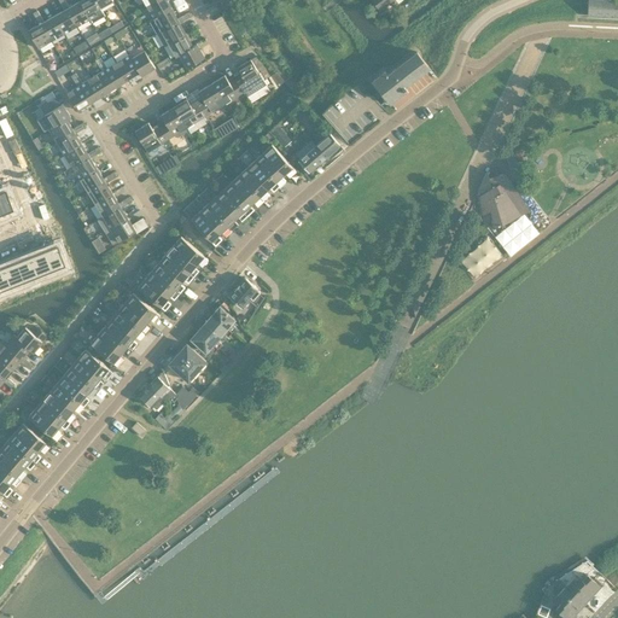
[(94,0),(81,0),(79,1),(89,19),(92,24),(105,16),(100,9),(99,9),(94,0)]
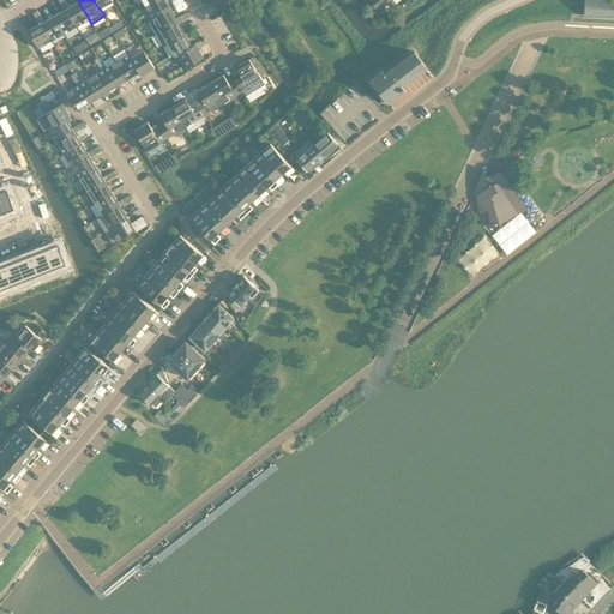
[(154,0),(145,6),(152,18),(170,8),(164,0),(154,0)]
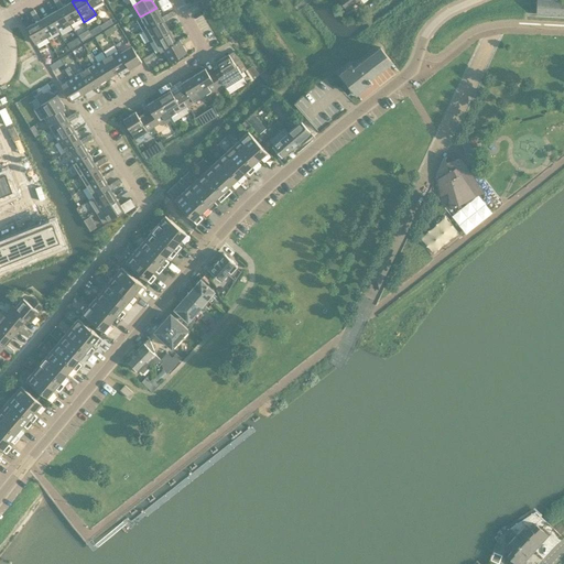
[(338,0),(346,10),(358,0),(338,0)]
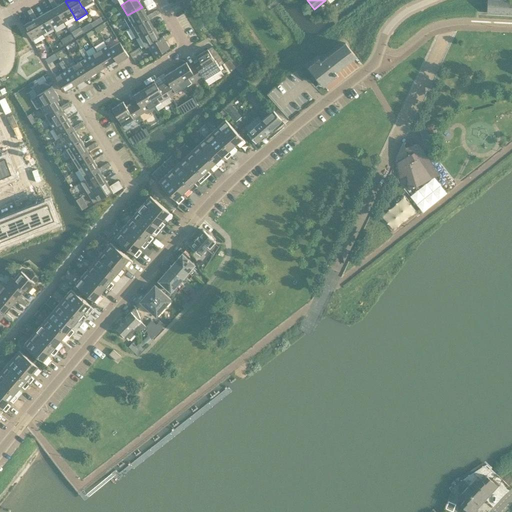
[(511,14),(511,4),(511,3),(511,0),(487,0),(487,13),(511,14)]
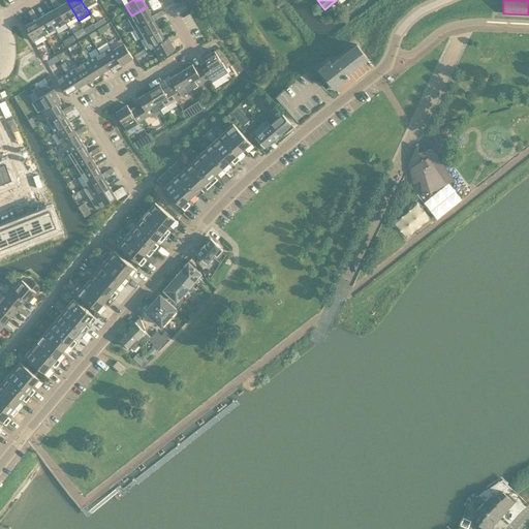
[(53,4),(55,8),(57,7),(66,23),(76,17),(67,1),(59,6),(56,2),(53,4)]
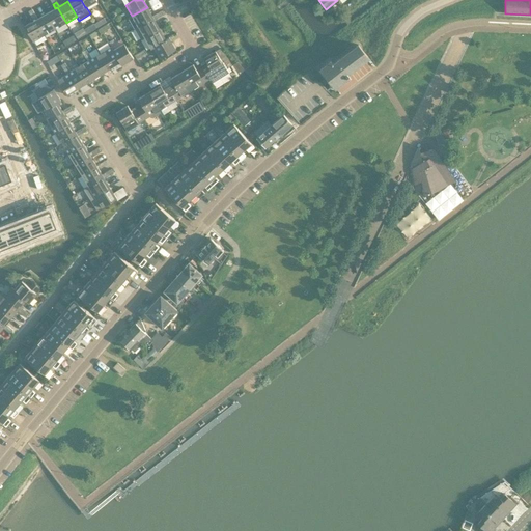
[(57,7),(55,8),(47,14),(55,29),(66,23),(57,7)]
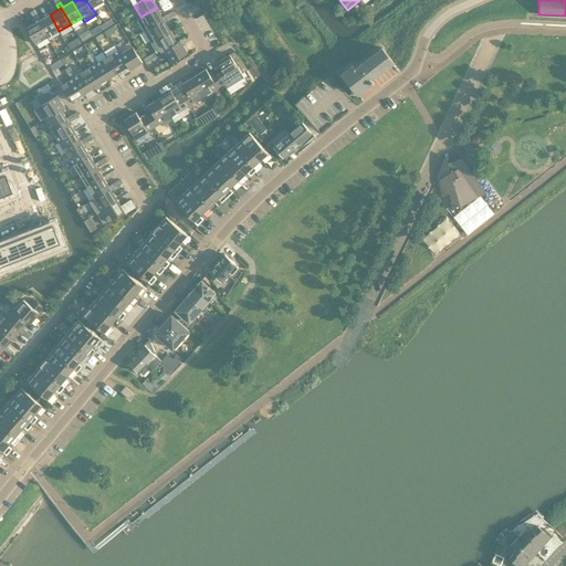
[(136,19),(143,31),(164,19),(163,18),(157,8),(140,17),(136,19)]
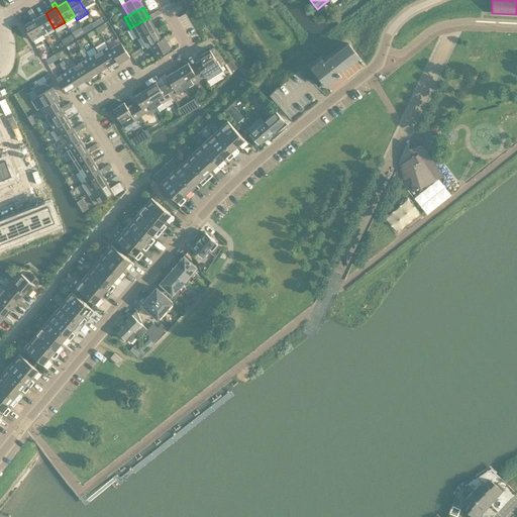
[(36,18),(34,14),(30,16),(32,20),(34,19),(43,34),(54,28),(45,13),(36,18)]
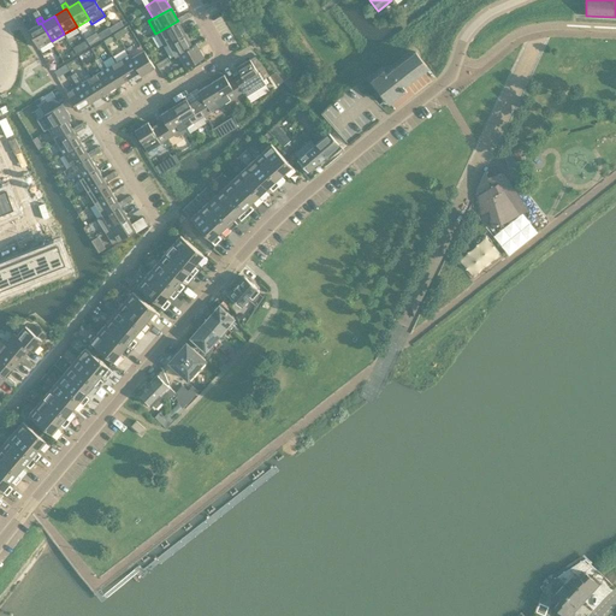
[(163,46),(167,43),(185,34),(179,23),(184,21),(182,16),(177,19),(178,21),(155,34),(163,46)]
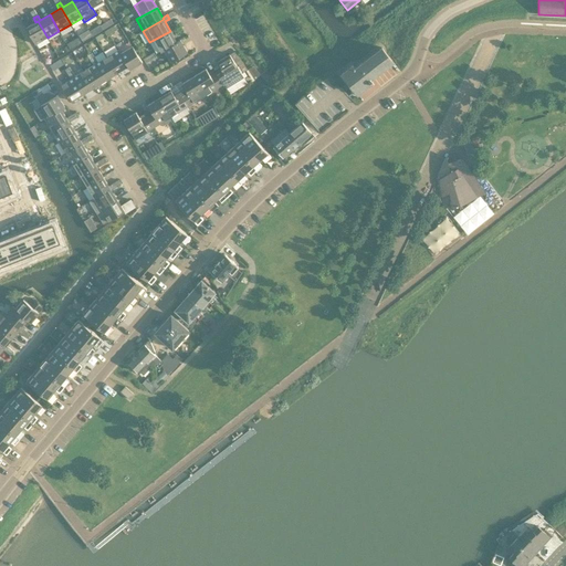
[(35,44),(48,38),(38,21),(35,22),(25,28),(35,44)]
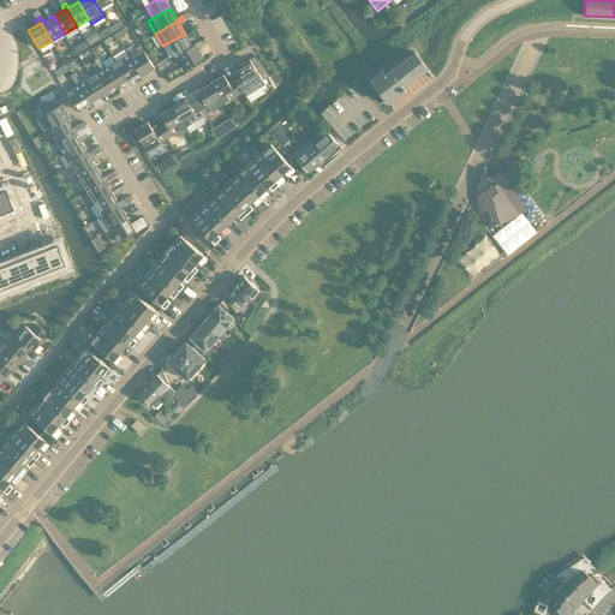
[(108,27),(97,34),(101,39),(112,31),(108,27)]
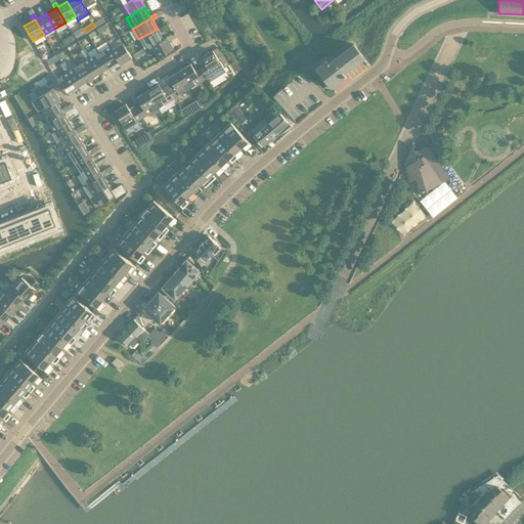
[(163,39),(158,29),(142,37),(148,48),(151,46),(164,39),(163,39)]
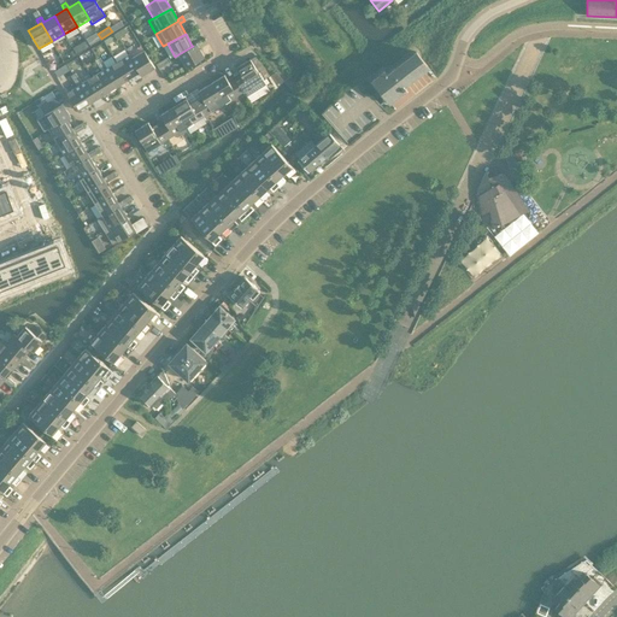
[(197,43),(192,46),(193,46),(178,54),(186,68),(204,57),(197,43)]
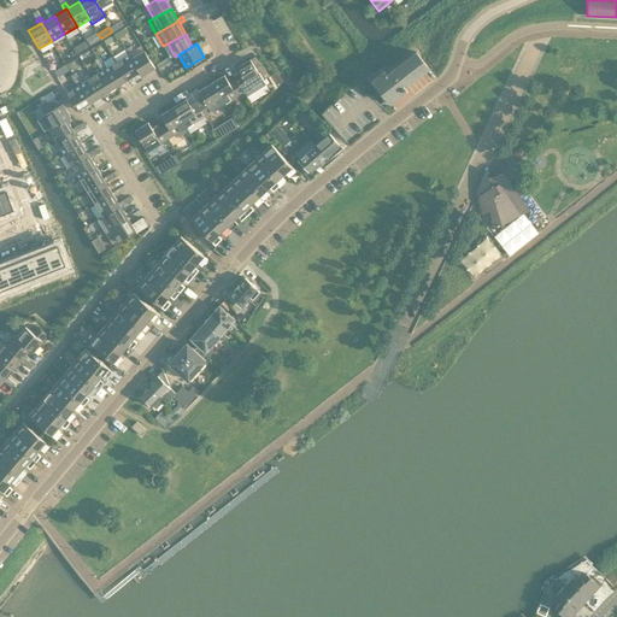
[(144,51),(131,58),(140,72),(139,72),(141,76),(154,68),(144,51)]
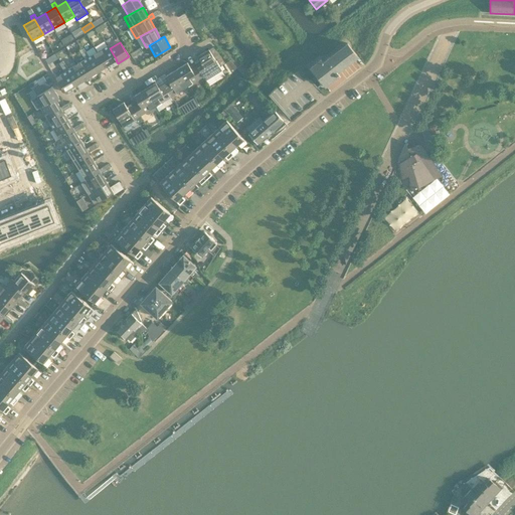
[(324,87),(339,74),(337,71),(357,56),(347,43),(323,61),(321,59),(311,67),(321,80),(320,80),(320,81),(319,82),(319,83),(319,84),(320,86),(321,87),(322,87),(323,87),(324,87)]
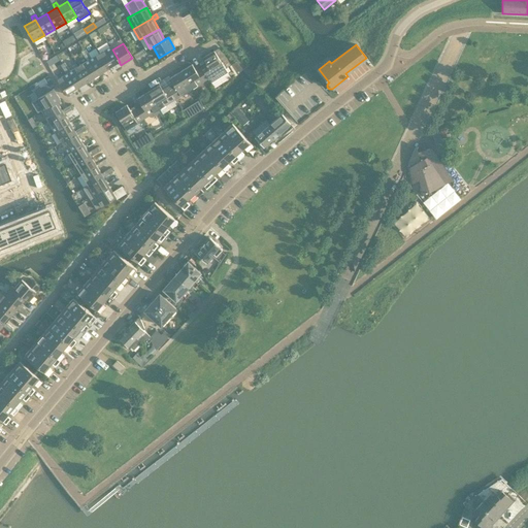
[(110,46),(100,53),(109,68),(119,62),(120,62),(112,50),(110,46)]
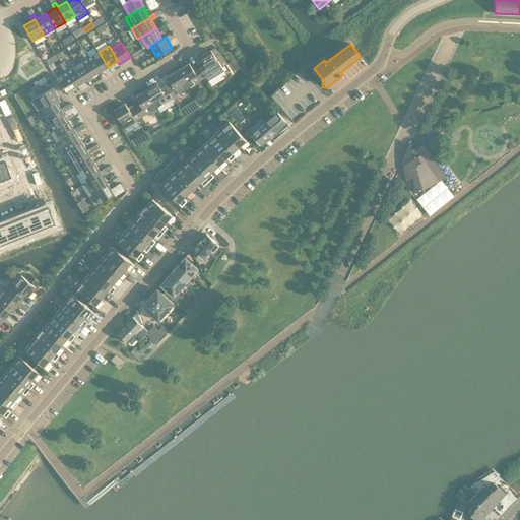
[(198,67),(205,77),(207,81),(215,76),(213,72),(221,67),(210,50),(199,57),(203,63),(198,67)]
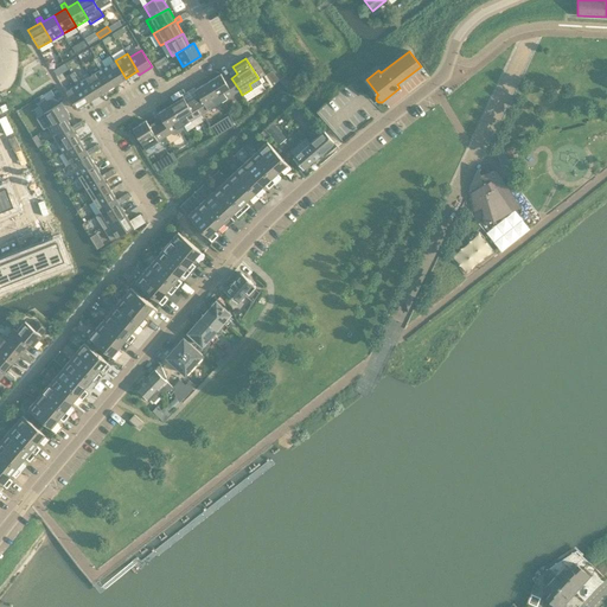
[(102,69),(113,85),(126,78),(115,61),(104,68),(102,62),(97,65),(101,70),(102,69)]
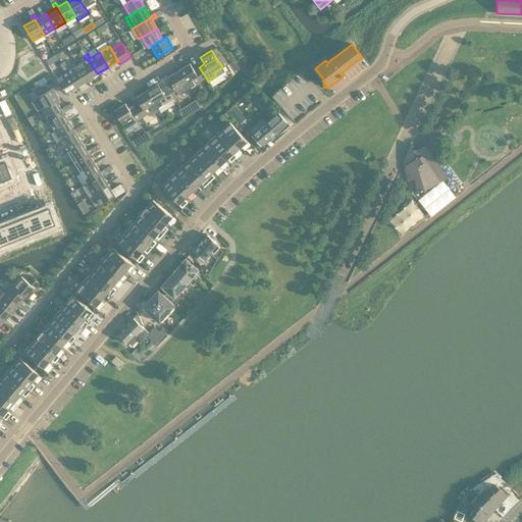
[(77,65),(87,81),(97,73),(88,59),(87,60),(77,65)]
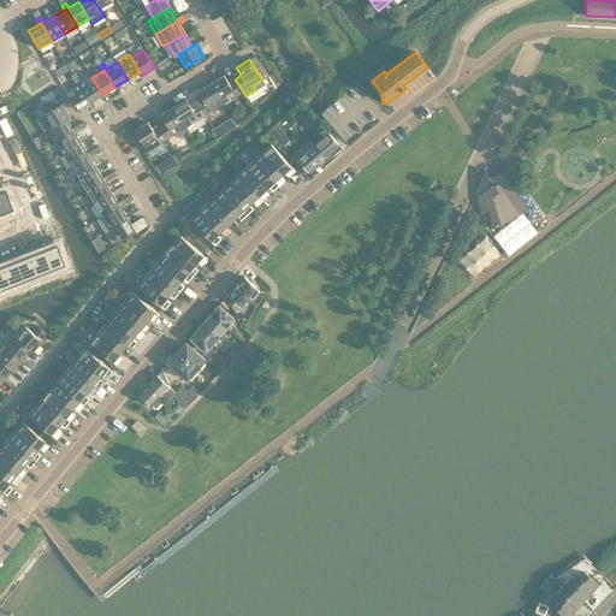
[(274,73),(270,76),(276,84),(279,82),(274,73)]
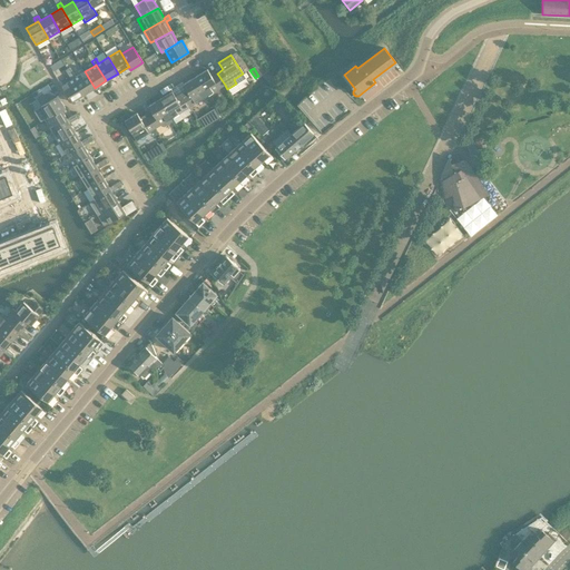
[(207,69),(195,77),(207,96),(225,85),(217,74),(212,77),(207,69)]
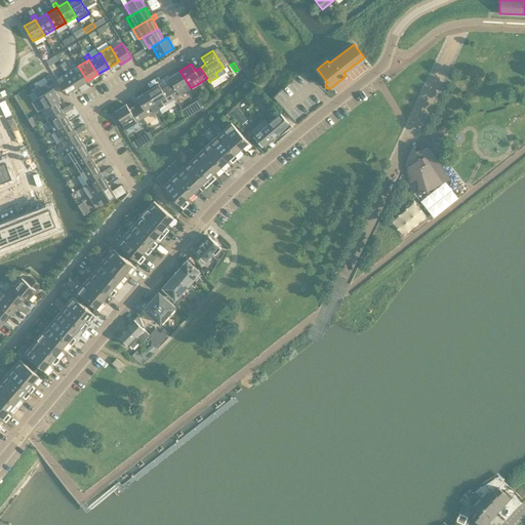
[(64,69),(66,74),(68,73),(77,87),(87,81),(78,66),(70,71),(67,67),(64,69)]
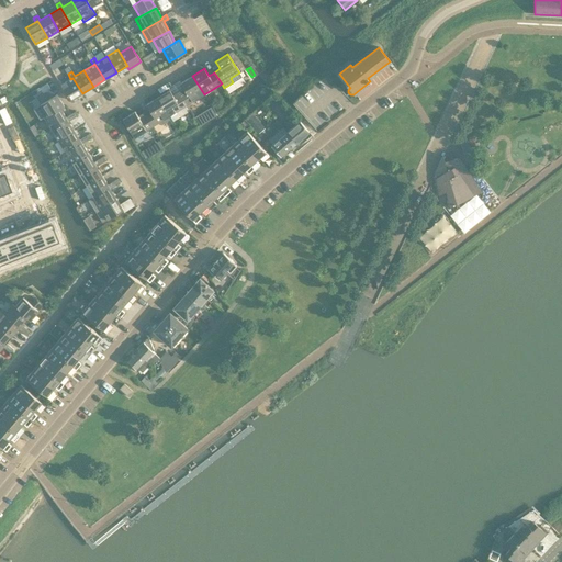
[(204,94),(192,76),(181,83),(182,86),(177,89),(187,105),(204,94)]
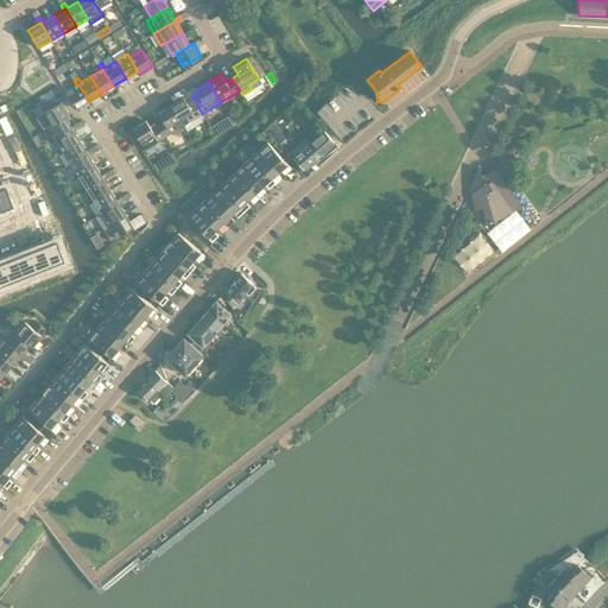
[(76,109),(89,101),(78,84),(76,86),(65,92),(76,109)]
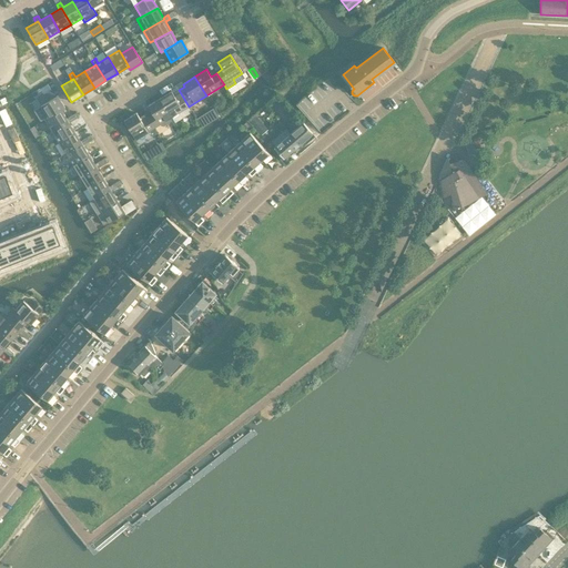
[(51,89),(37,98),(41,105),(57,95),(51,89)]
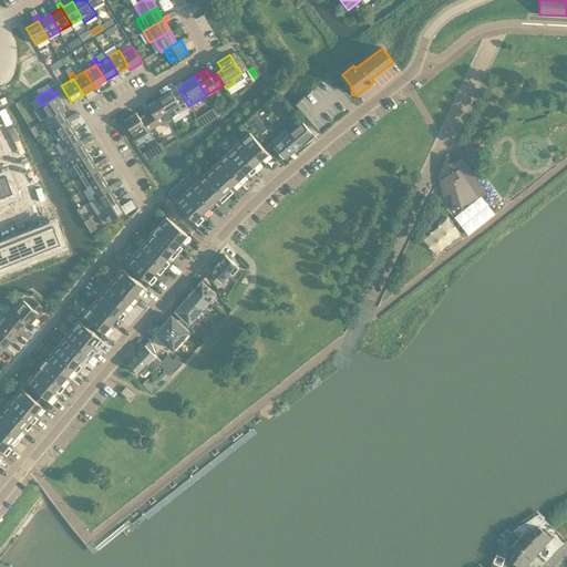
[(171,91),(160,99),(171,116),(188,106),(178,90),(173,93),(171,91)]
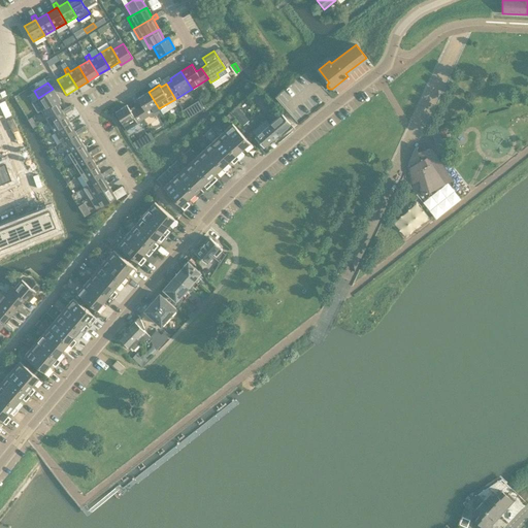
[(38,98),(44,108),(45,109),(57,102),(60,100),(53,89),(38,98)]
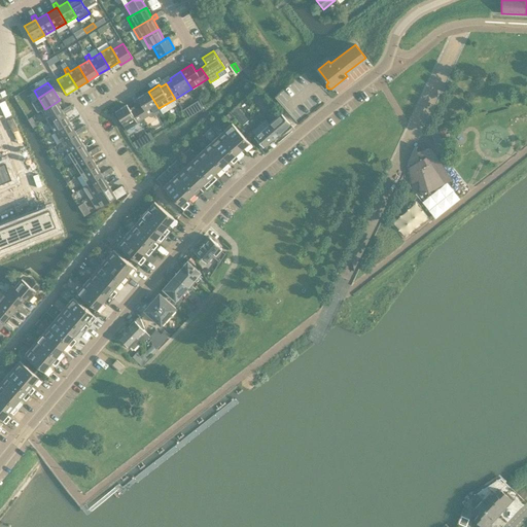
[(259,94),(254,90),(247,97),(251,101),(259,94)]
